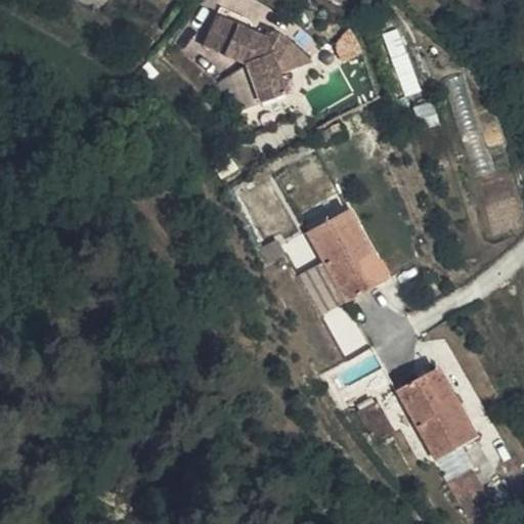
[(265,43),(272,26),(222,2),(218,11),(239,20),(235,30),(265,43)]
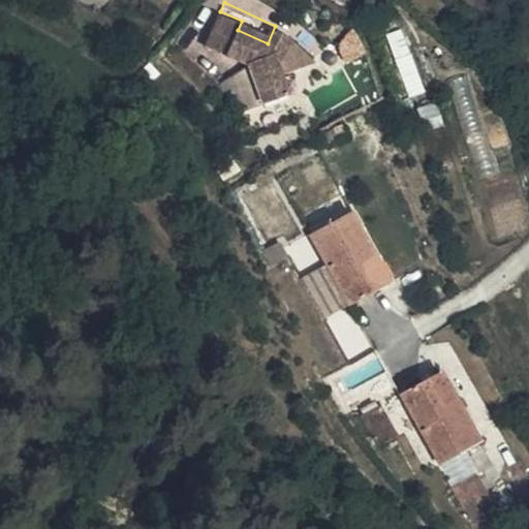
[(220,11),(208,44),(250,62),(223,83),(242,111),(293,95),(285,72),(280,62),(293,35),(275,26),(268,43),(238,30),(242,21),(220,11)]
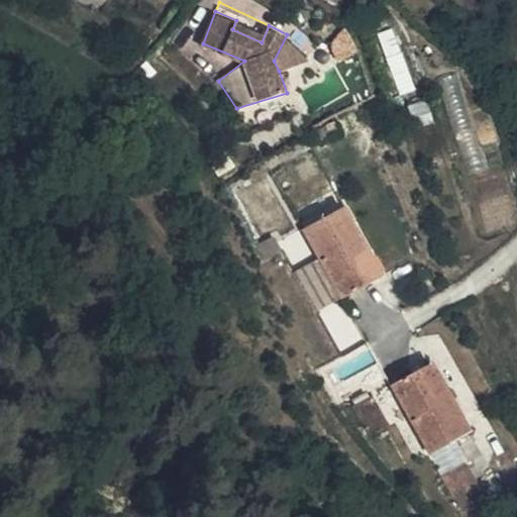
[(274,61),(279,71),(311,59),(287,34),(274,61)]
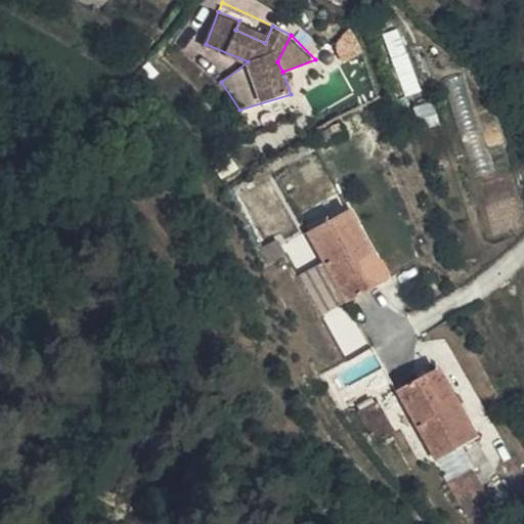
[(495,167),(465,73),(446,79),(478,173),(495,167)]
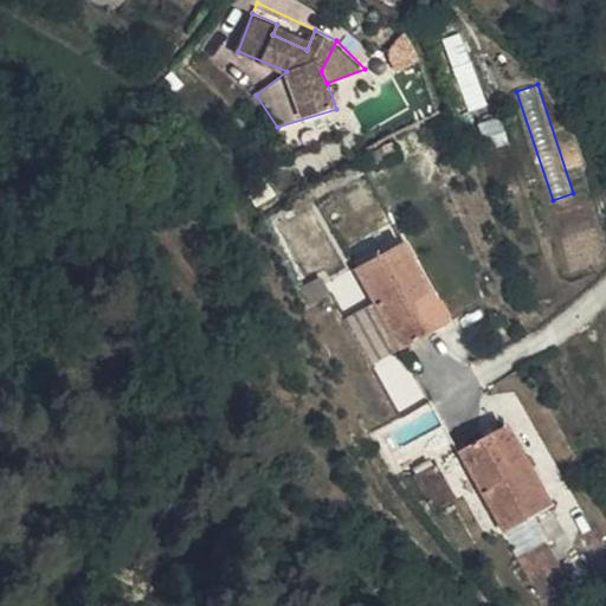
[(408,239),(361,265),(404,345),(451,320),(408,239)]
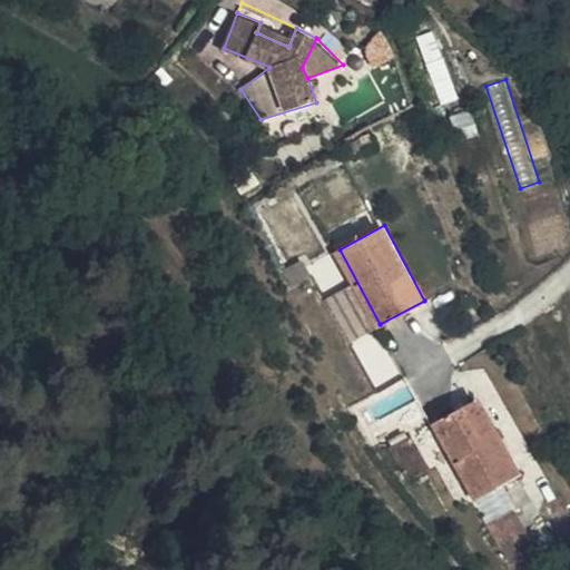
[(520,473),(479,399),(435,422),(477,497),(520,473)]
